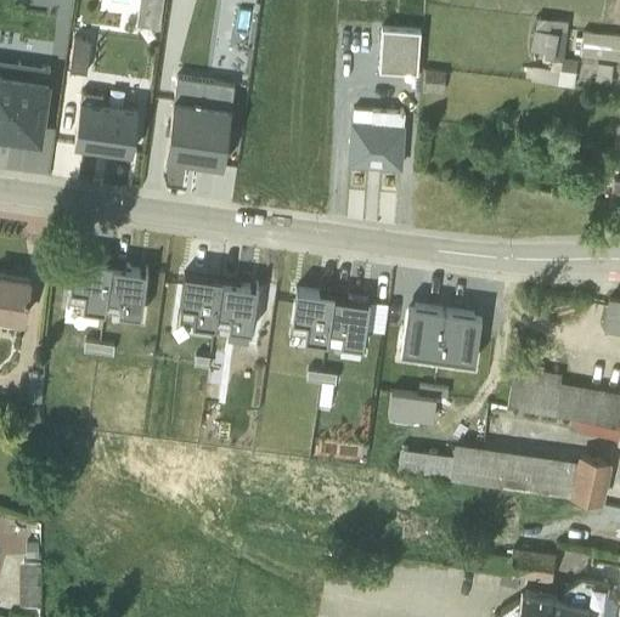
[(593,89),(610,90),(614,69),(564,62),(569,26),(537,22),(531,52),(545,56),(545,62),(552,62),(552,74),(529,72),(527,81),(534,84),(534,86),(592,92),(593,92),(593,89)]
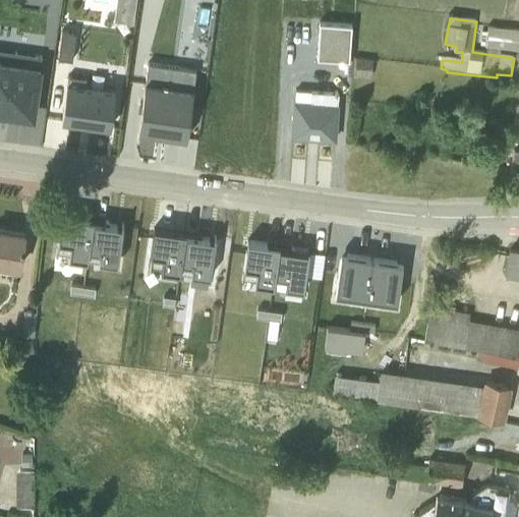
[(353,27),(321,25),(319,61),(350,64),(353,27)]
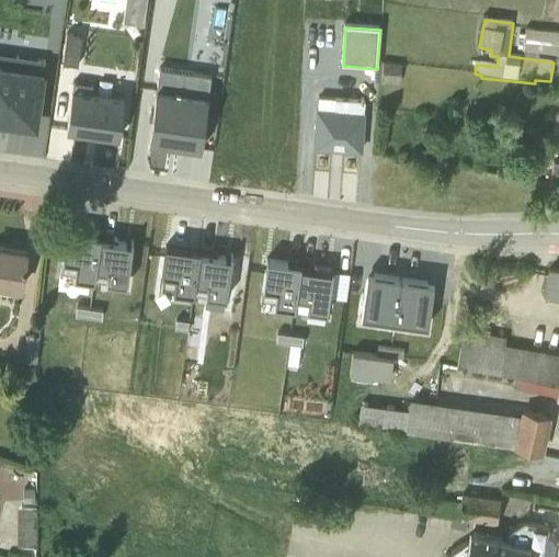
[(558,36),(527,33),(525,53),(558,56),(558,36)]
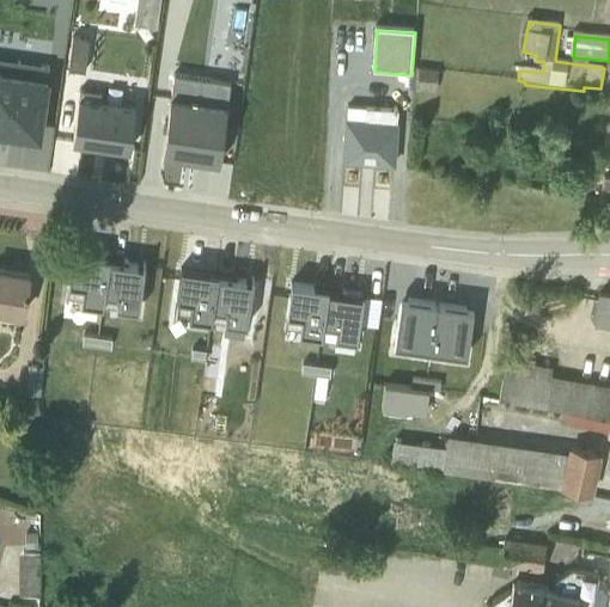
[(0,61),(0,134),(41,140),(50,68),(0,61)]
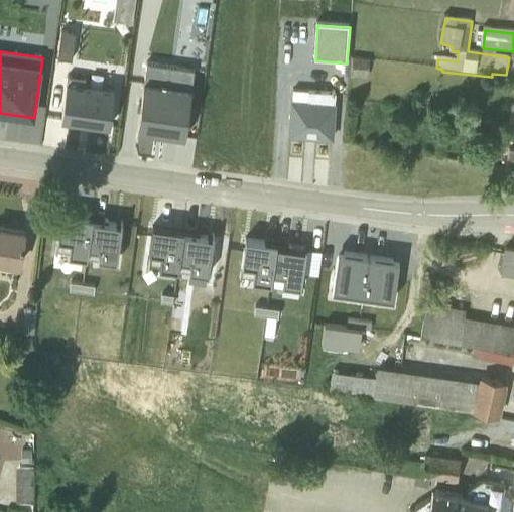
[(370,62),(353,60),(352,78),(369,80),(370,62)]
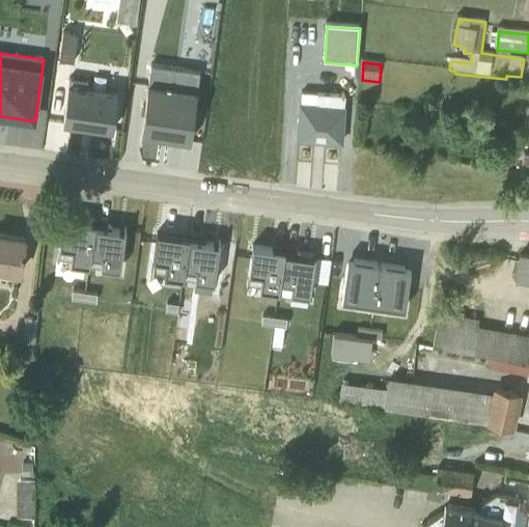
[(152,66),(142,136),(191,143),(201,73),(152,66)]
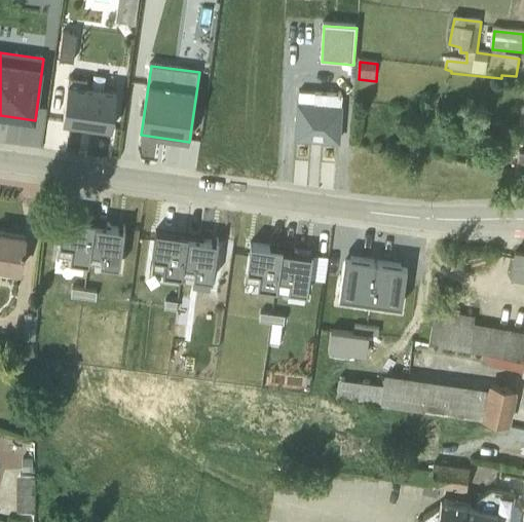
[(69,85),(64,124),(112,131),(118,92),(69,85)]
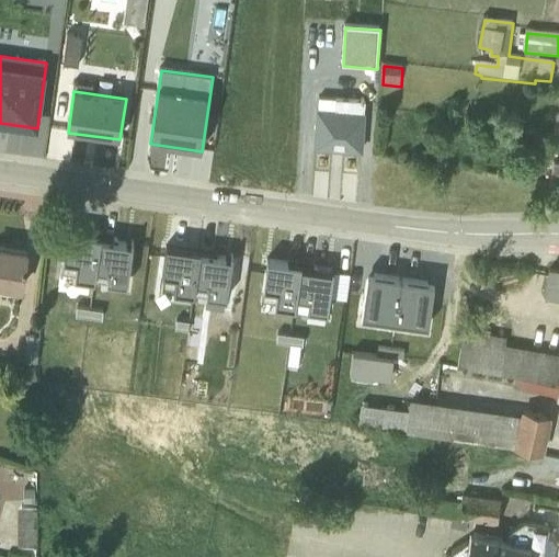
[(319,100),(316,149),(362,152),(365,101),(337,99),(337,101),(319,100)]
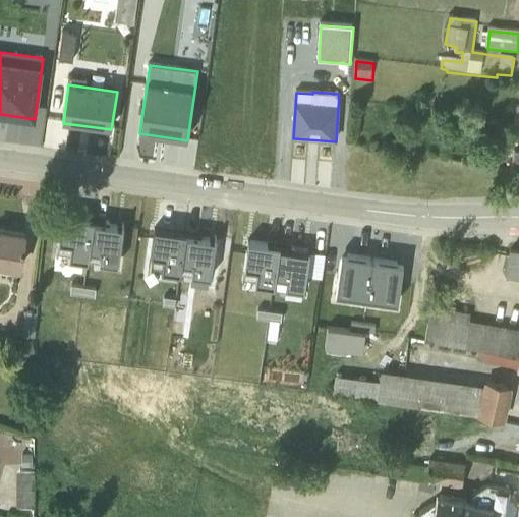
[(60,255),(121,264),(126,226),(65,218),(60,255)]
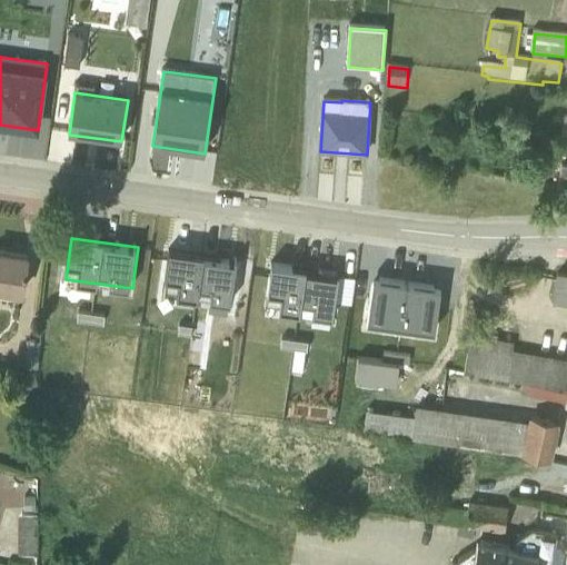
[(0,253),(0,293),(22,296),(28,257),(0,253)]
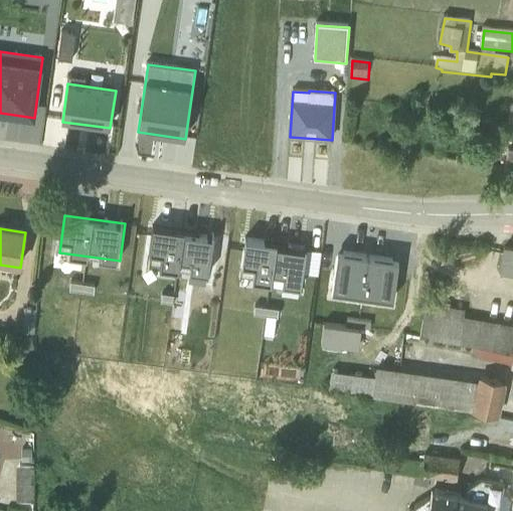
[(155,229),(151,268),(212,275),(216,235),(155,229)]
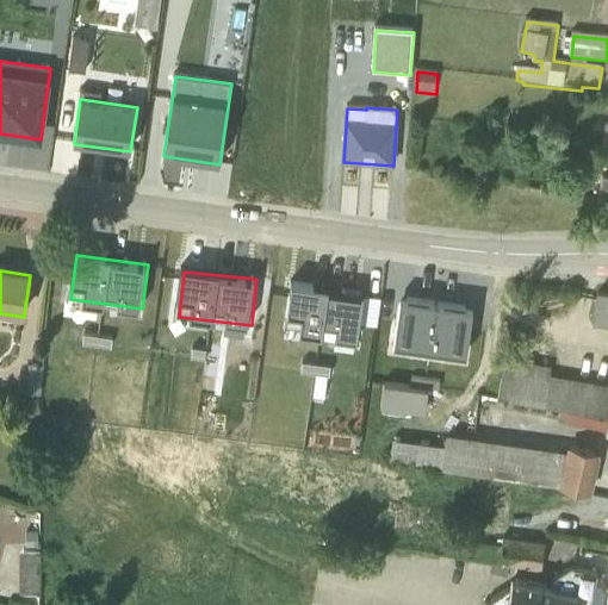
[(364,294),(291,286),(287,331),(359,338),(364,294)]
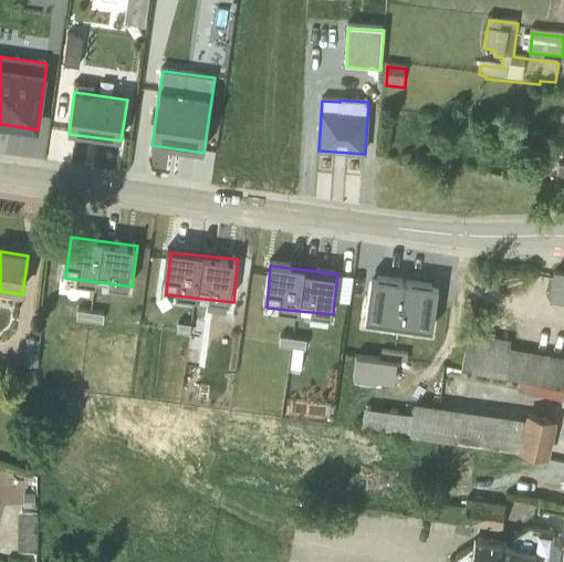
[(563,276),(555,274),(551,300),(563,303),(563,358),(511,350),(512,342),(469,334),(462,372),(522,381),(563,389),(563,276)]
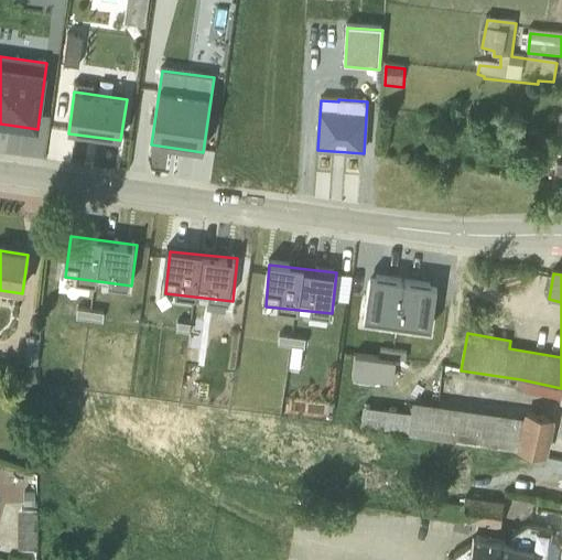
[(353,381),(393,386),(396,363),(355,357),(353,381)]
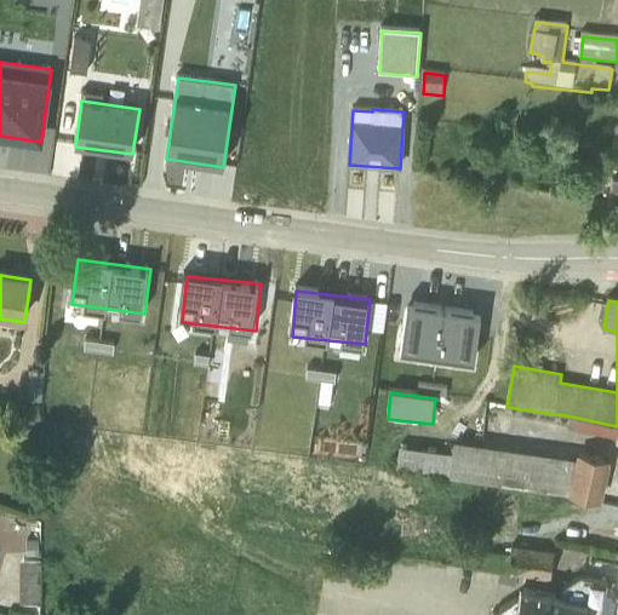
[(617,426),(572,417),(568,431),(617,442),(616,448),(617,448),(617,426)]
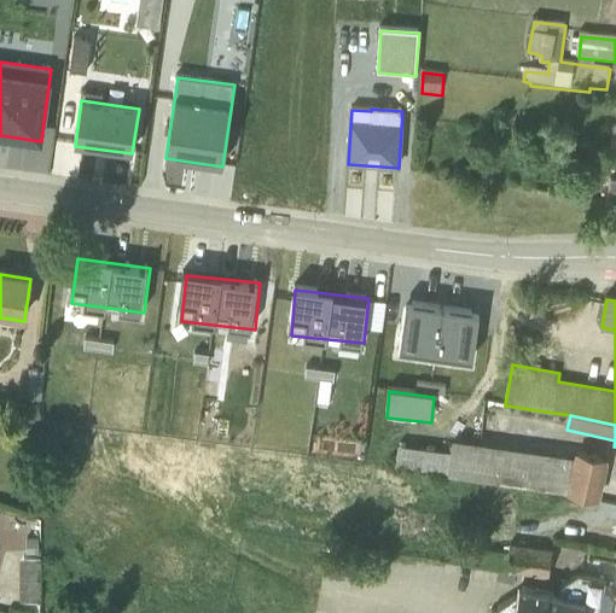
[(446,477),(446,480),(600,502),(609,460),(575,454),(574,457),(453,441),(451,454),(397,448),(394,470),(446,477)]
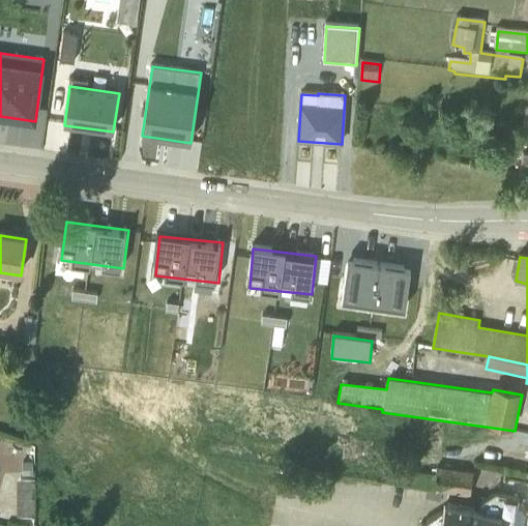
[(432,476),(411,474),(410,488),(470,496),(474,473),(471,473),(472,470),(466,469),(465,472),(455,471),(456,461),(443,459),(441,470),(436,469),(435,471),(432,471),(432,476)]
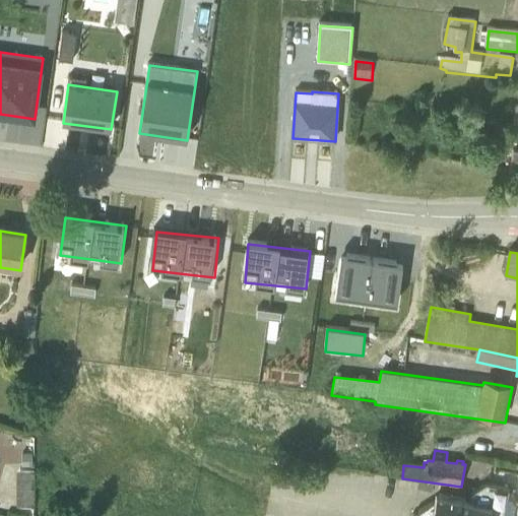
[(34,455),(22,454),(21,469),(34,469),(34,455)]
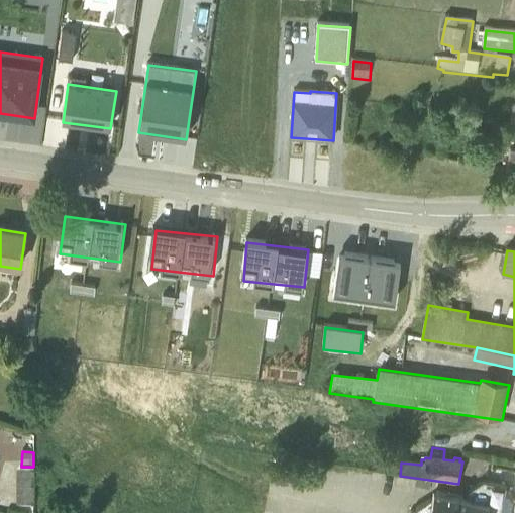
[(17,505),(34,506),(35,470),(17,469),(17,467),(1,467),(1,481),(0,482),(1,494),(16,495),(17,505)]
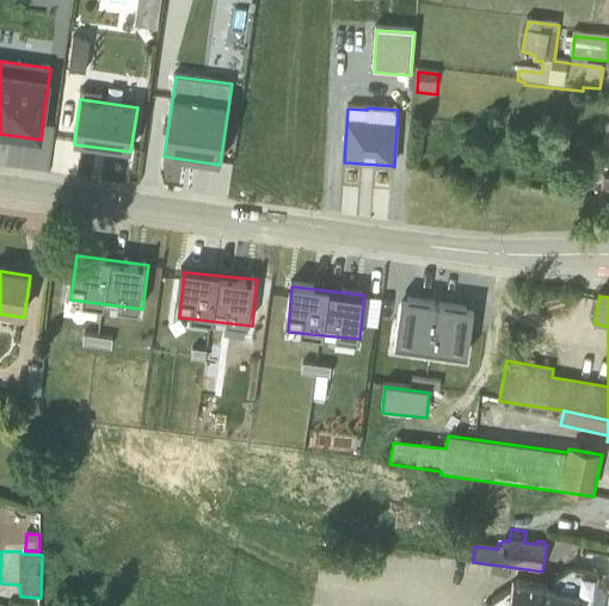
[(493,564),(492,576),(509,579),(510,574),(515,574),(515,568),(493,564)]
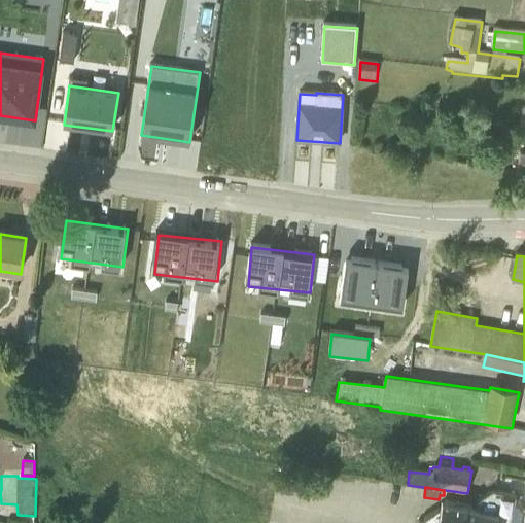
[(521,522),(524,509),(521,508),(522,503),(519,503),(520,498),(494,492),(480,502),(478,511),(444,502),(441,511),(424,522),(521,522)]
